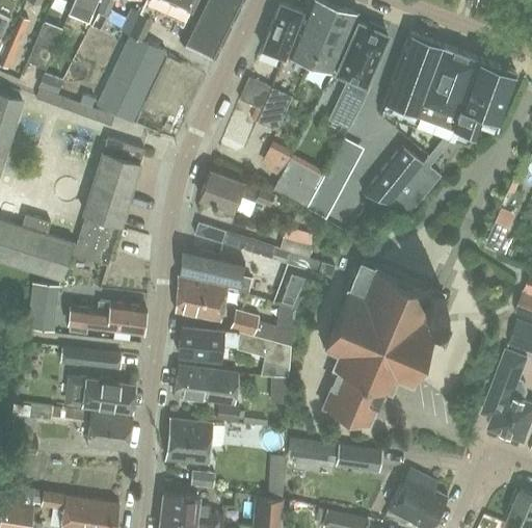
[(73,0),(71,7),(90,16),(97,0),(73,0)]
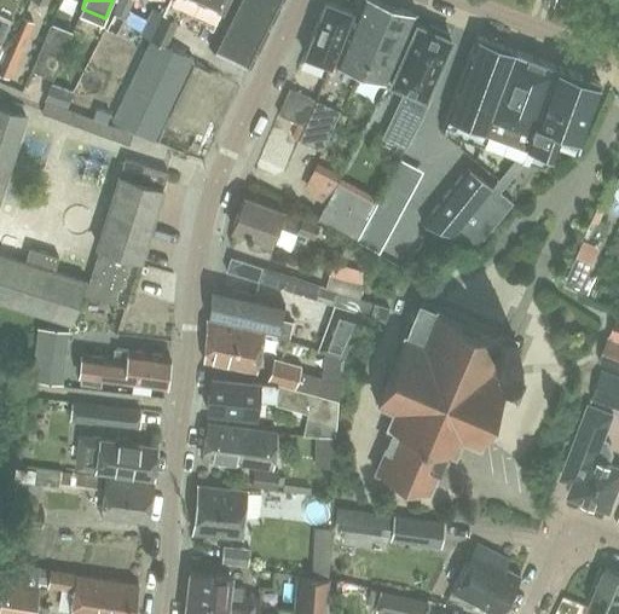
[(213,25),(225,0),(168,0),(150,40),(152,41),(166,46),(181,11),(213,25)]
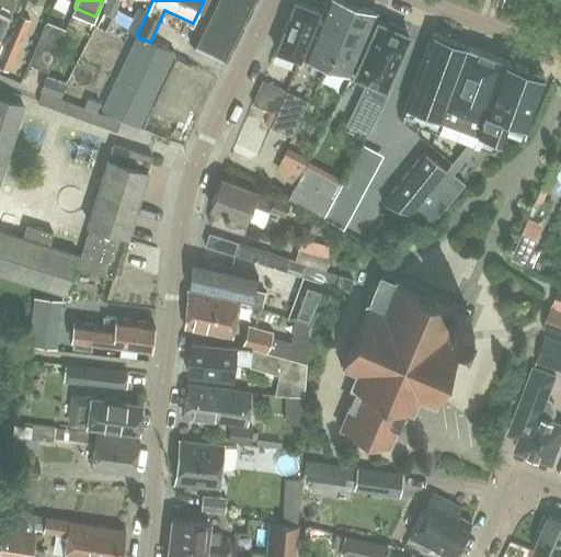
[(226,61),(259,0),(208,0),(187,43),(226,61)]
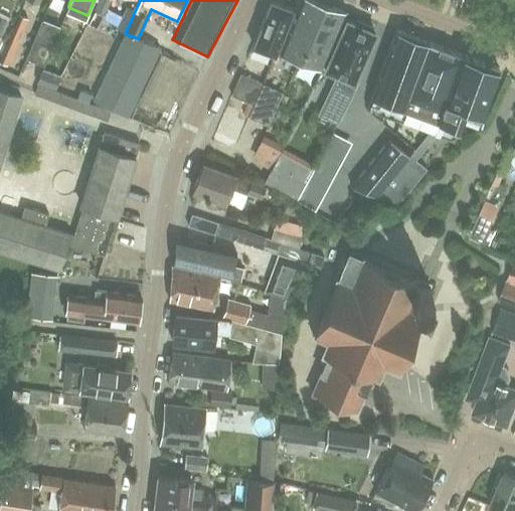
[(346,16),(346,15),(304,0),(300,0),(279,54),(321,70),(346,16)]
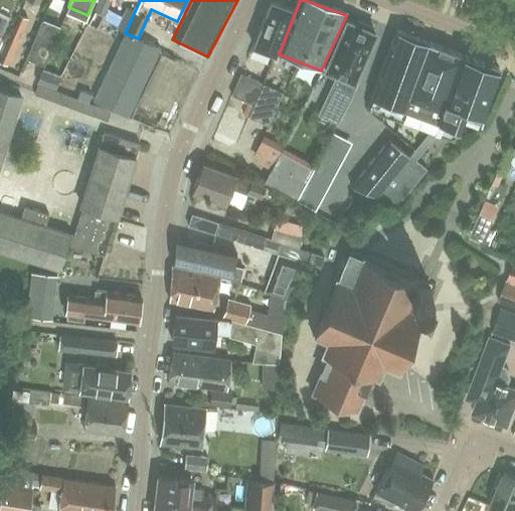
[(275,56),(293,13),(272,4),(252,48),(275,56)]
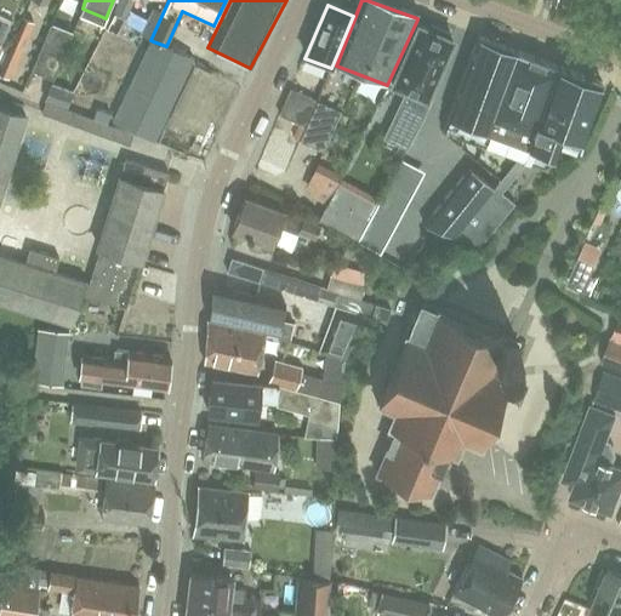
[(0,18),(0,50),(12,24),(0,18)]
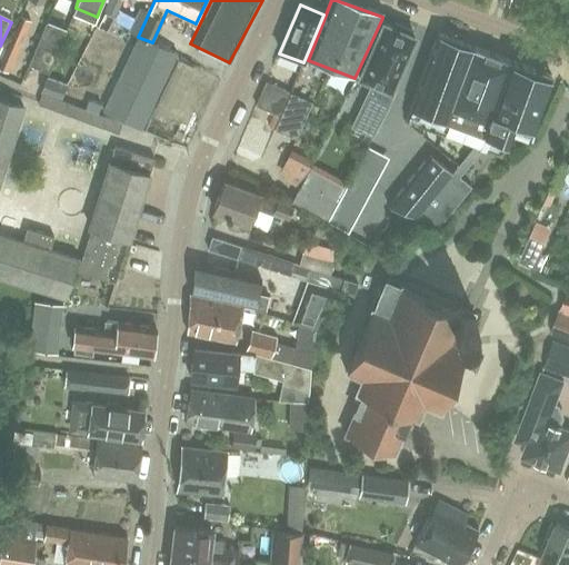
[(21,20),(0,67),(0,71),(9,76),(31,25),(21,20)]
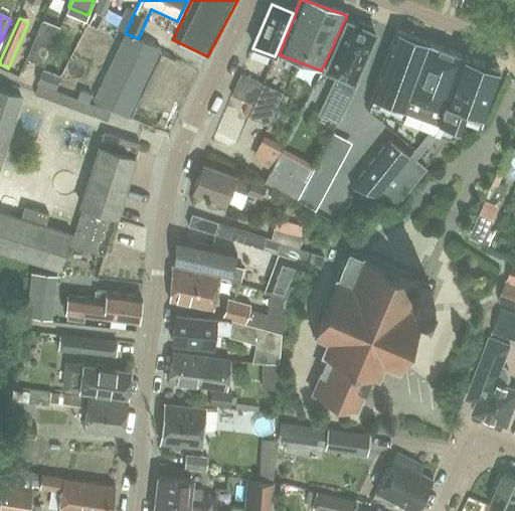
[(334,52),(331,50),(322,71),(326,72),(327,72),(337,77),(333,87),(347,93),(351,83),(352,84),(374,36),(371,35),(372,32),(357,25),(355,28),(346,24),(334,52)]
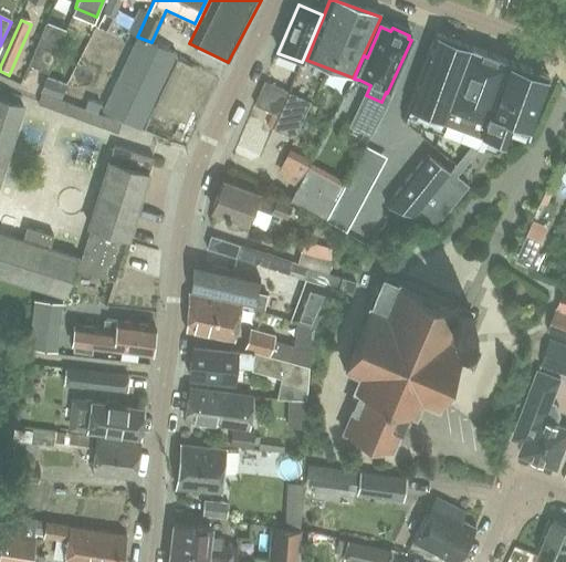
[(41,34),(27,66),(46,75),(60,42),(41,34)]
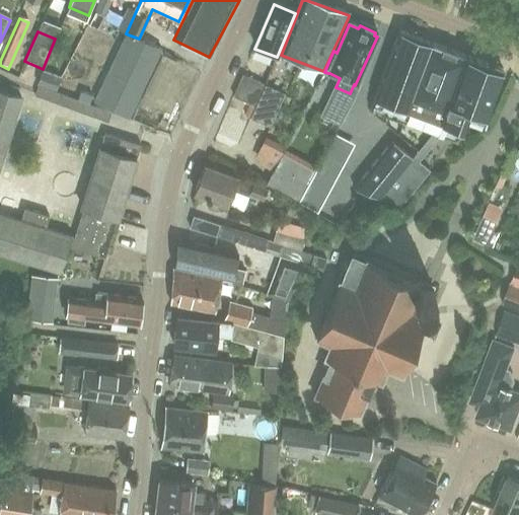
[(502,72),(398,33),(373,101),(461,132),(467,114),(485,120),(502,72)]
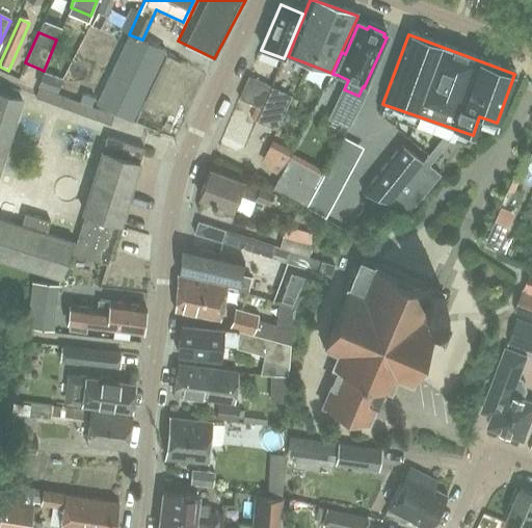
[(97,104),(132,122),(165,52),(141,41),(142,40),(131,35),(97,104)]
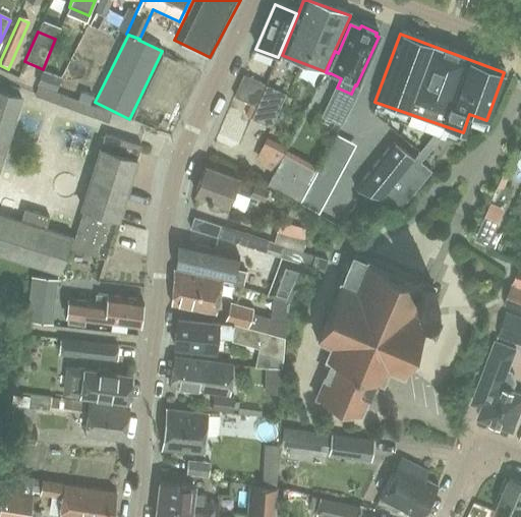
[(36,89),(39,90),(55,96),(61,80),(42,73),(36,89)]
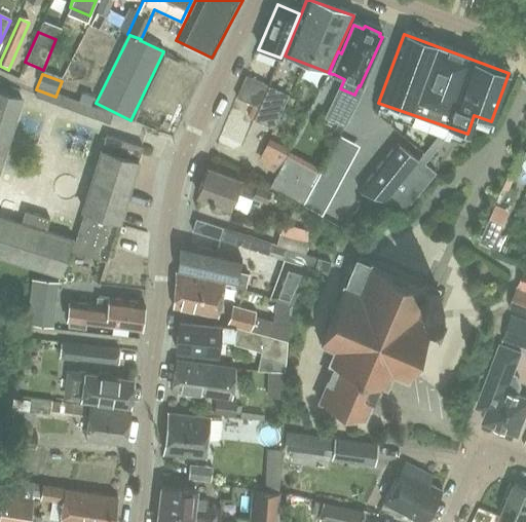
[(259,110),(268,87),(246,77),(235,100),(259,110)]
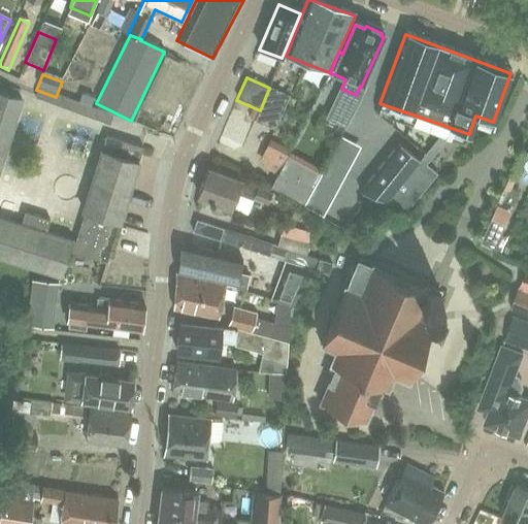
[(269,88),(260,110),(255,122),(274,131),(289,97),(269,88)]
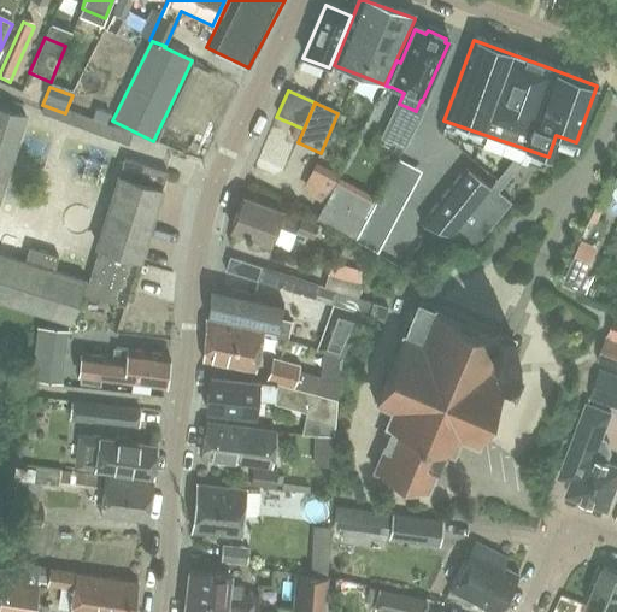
[(0,110),(0,302),(70,325),(80,294),(124,309),(166,174),(123,160),(98,242),(101,243),(89,283),(54,272),(59,258),(29,249),(24,264),(0,256),(0,196),(25,118),(0,110)]
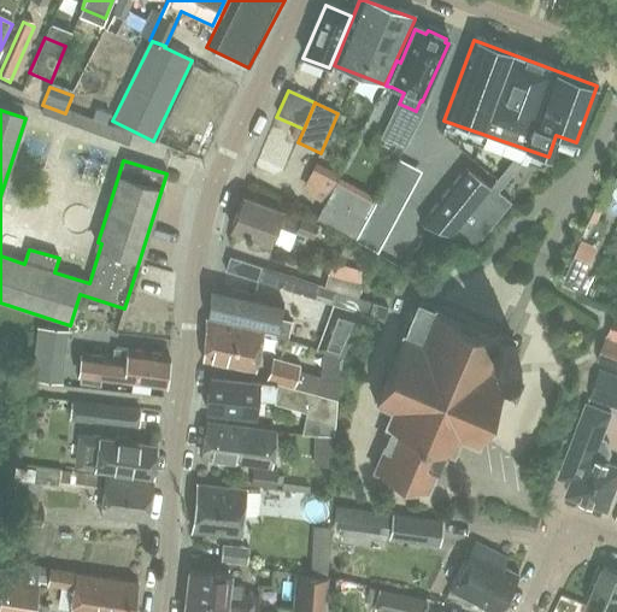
[(395,110),(381,140),(403,149),(418,121),(395,110)]
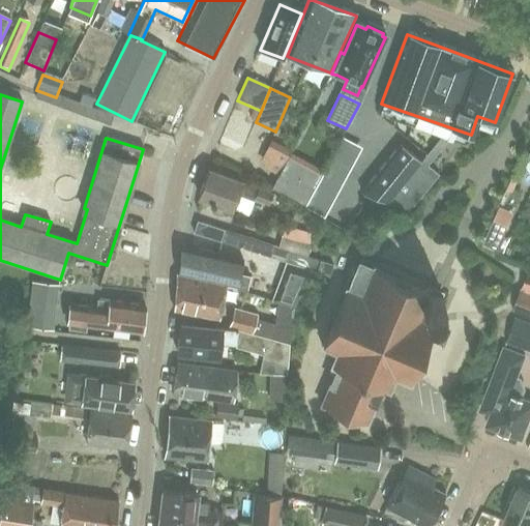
[(110,128),(111,125),(114,119),(98,113),(94,123),(110,128)]
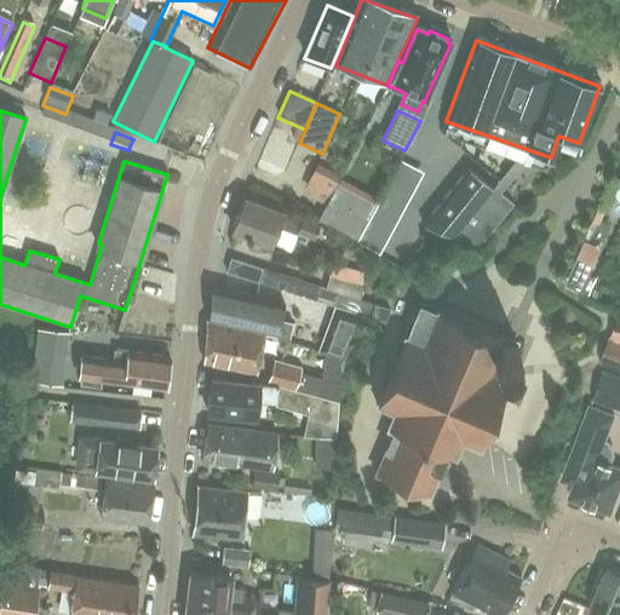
[(512,207),(499,195),(468,170),(422,226),(477,249),(512,207)]
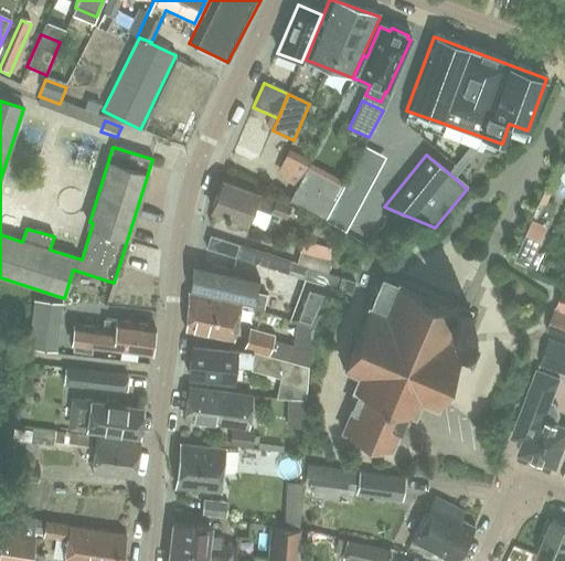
[(288,168),(281,181),(296,188),(307,168),(297,162),(292,171),(288,168)]
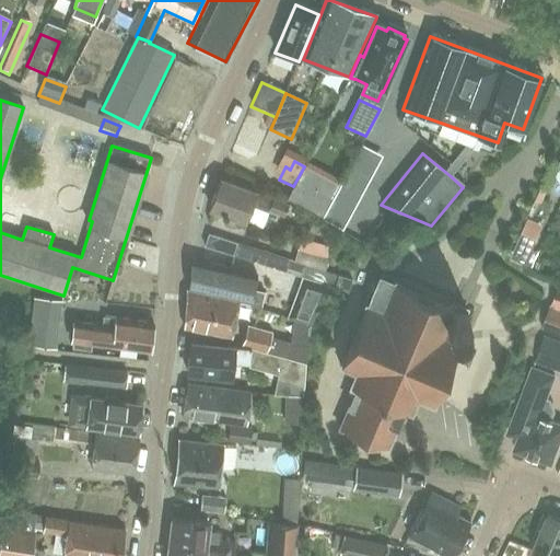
[(306,165),(287,201),(321,220),(340,184),(306,165)]
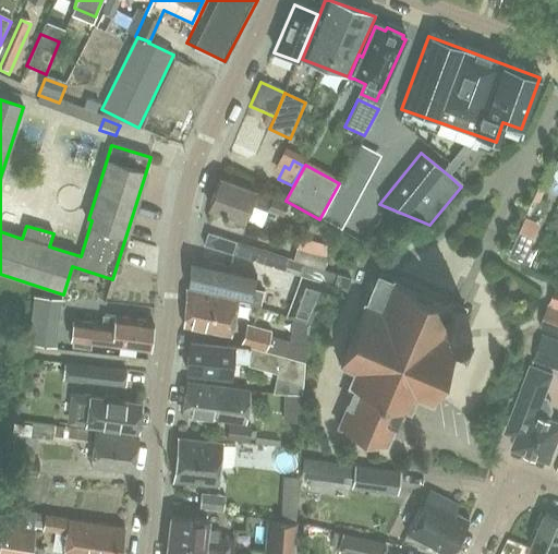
[(209,211),(223,216),(221,220),(223,225),(231,228),(238,226),(239,221),(242,224),(249,206),(255,208),(259,196),(219,182),(209,211)]
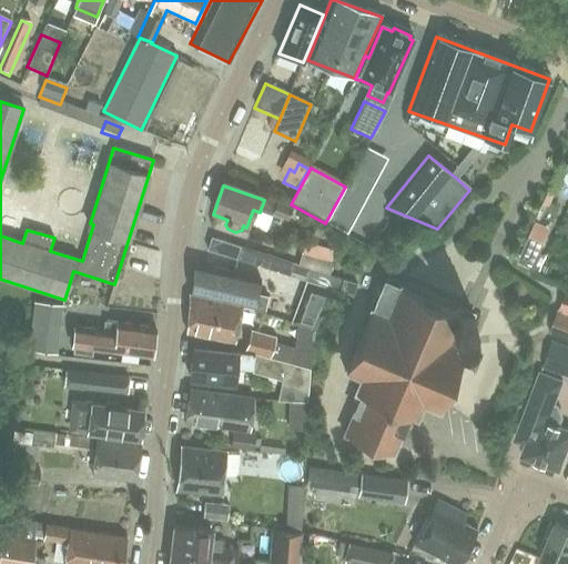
[(276,203),(272,217),(287,223),(293,210),(276,203)]
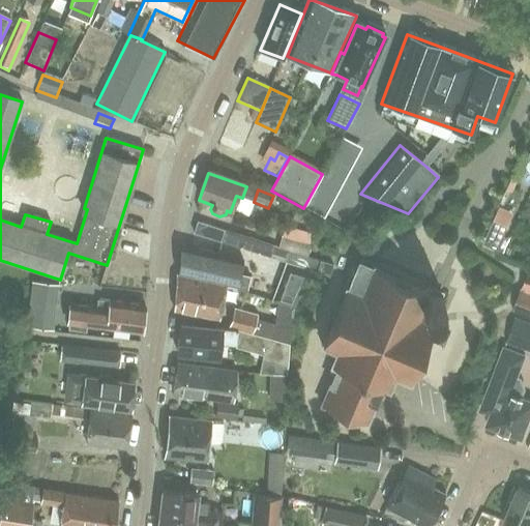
[(503,208),(498,224),(516,228),(520,213),(503,208)]
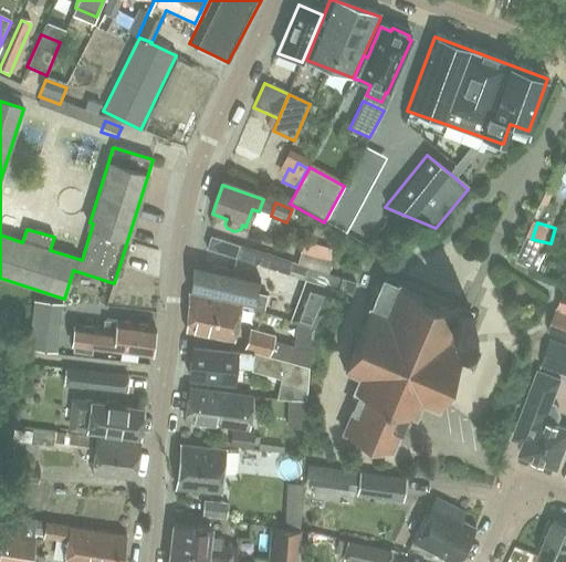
[(211,237),(207,250),(236,260),(240,247),(211,237)]
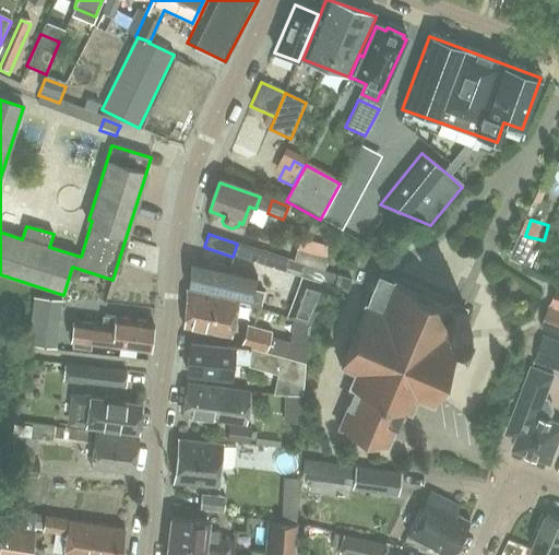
[(511,262),(524,268),(535,243),(522,237),(511,262)]
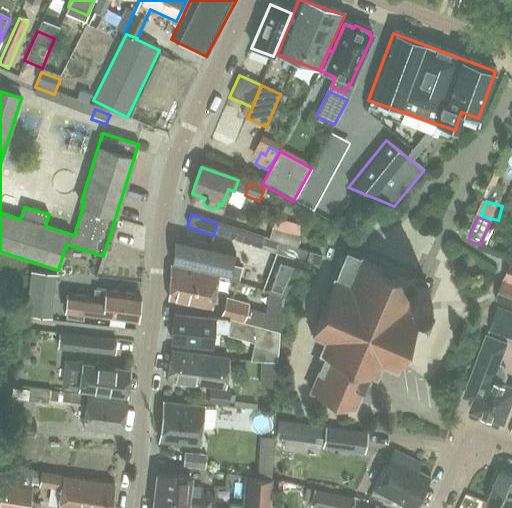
[(228,227),(224,238),(268,252),(272,241),(228,227)]
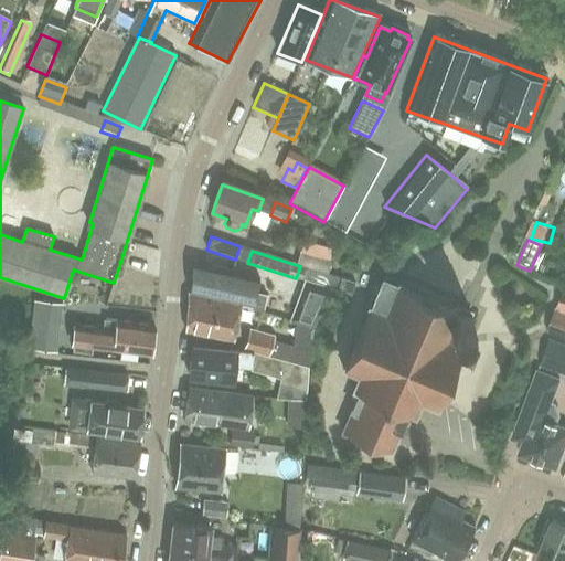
[(191,294),(243,306),(262,310),(265,296),(253,293),(257,276),(193,261),(191,294)]
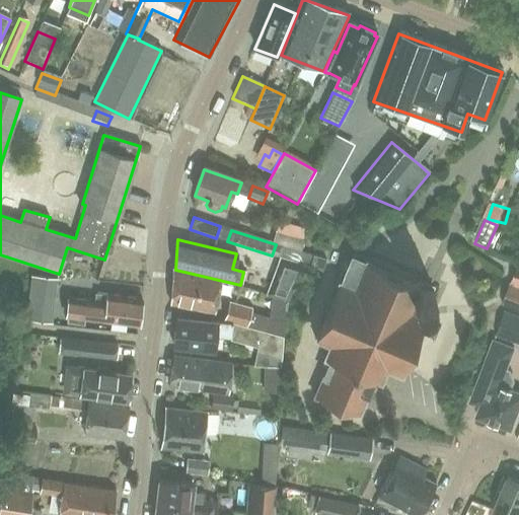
[(280,259),(266,297),(288,305),(305,268),(280,259)]
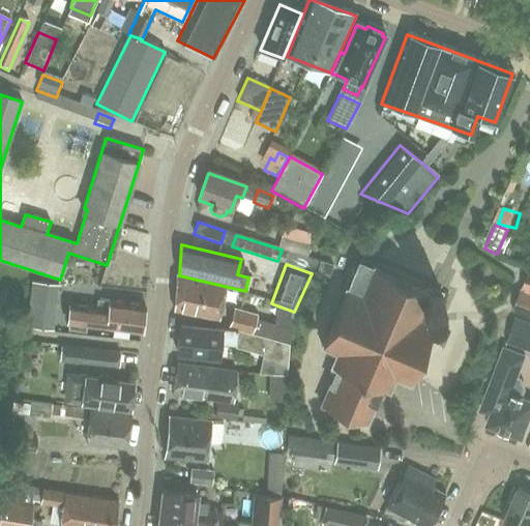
[(433,325),(443,300),(432,295),(433,293),(373,267),(372,269),(359,264),(349,289),(348,288),(323,347),(337,353),(332,367),(339,370),(322,407),(366,426),(378,399),(381,401),(385,390),(387,391),(393,378),(410,384),(435,326),(433,325)]
